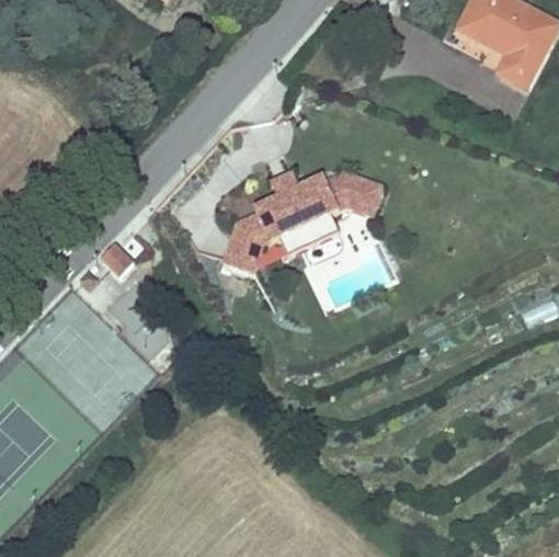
[(144,0),(161,12),(169,0),(144,0)]
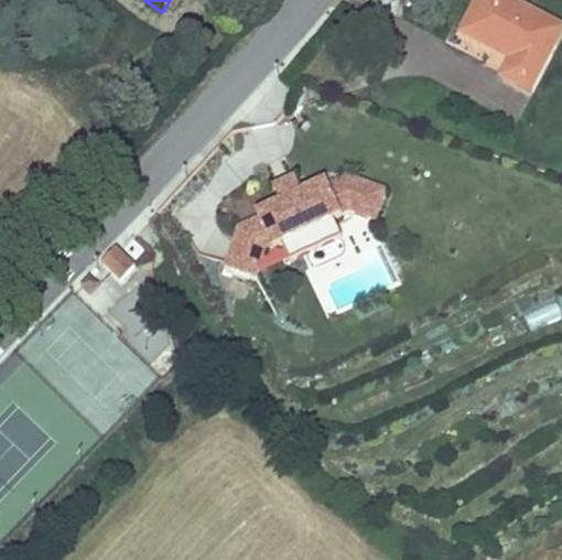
[(561,24),(512,0),(476,0),(460,33),(509,58),(499,78),(529,94),(561,30),(561,24)]
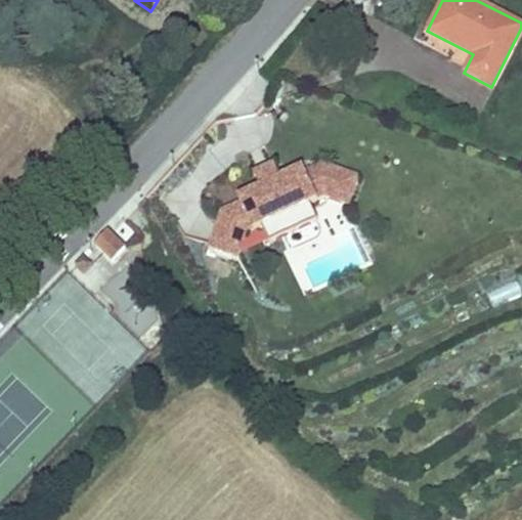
[(259,219),(308,197),(323,189),(324,183),(344,190),(353,167),(321,156),(303,165),(301,160),(278,170),(274,161),(255,170),(259,179),(236,190),(238,195),(220,204),(208,235),(231,244),(238,224),(245,226),(259,219)]
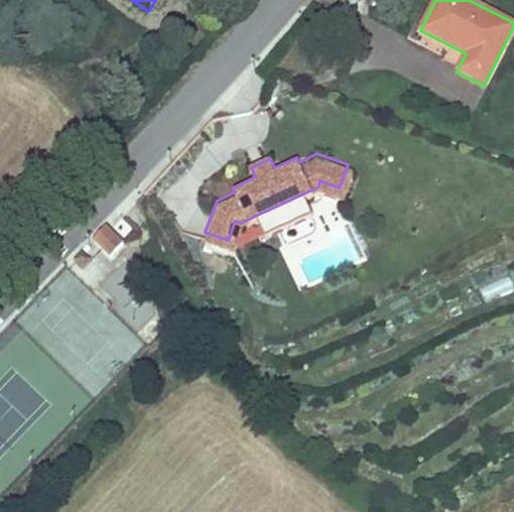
[(342,195),(352,166),(348,164),(339,187),(319,180),(318,186),(342,195)]
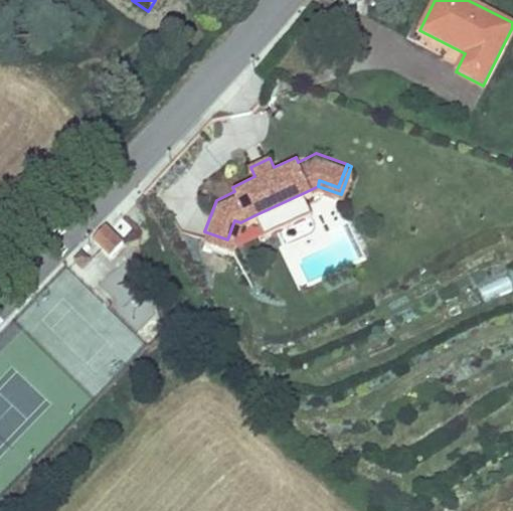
[(263,231),(310,209),(303,193),(254,215),(263,231)]
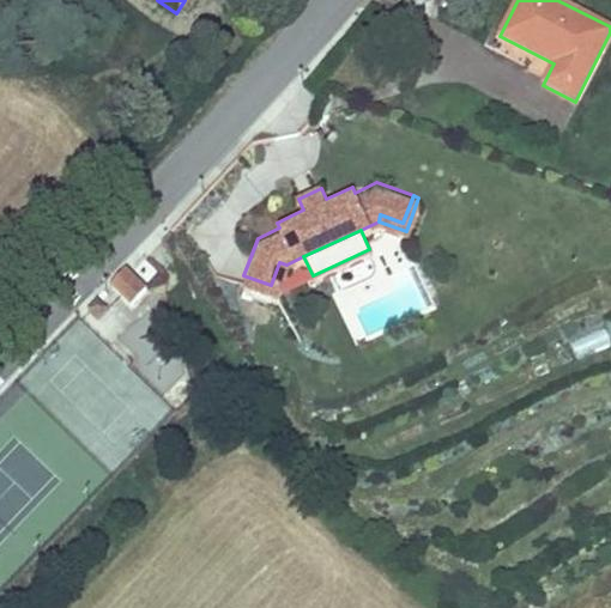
[(128,299),(145,279),(127,262),(109,283),(128,299)]
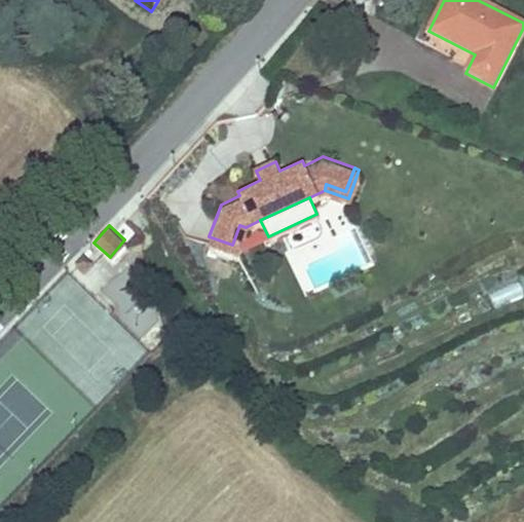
[(236,252),(246,227),(239,225),(232,245),(209,236),(208,240),(236,252)]
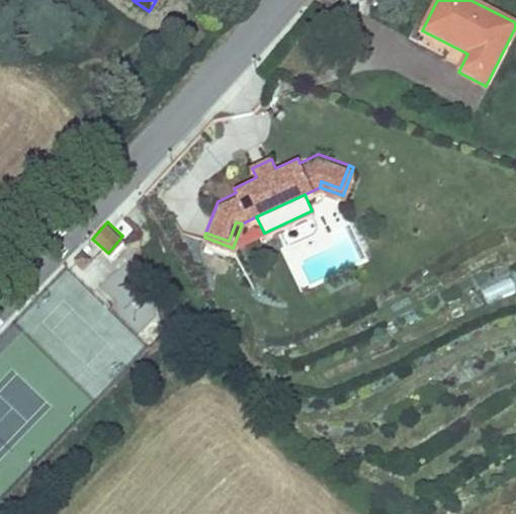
[(85,246),(74,257),(86,265),(94,254),(85,246)]
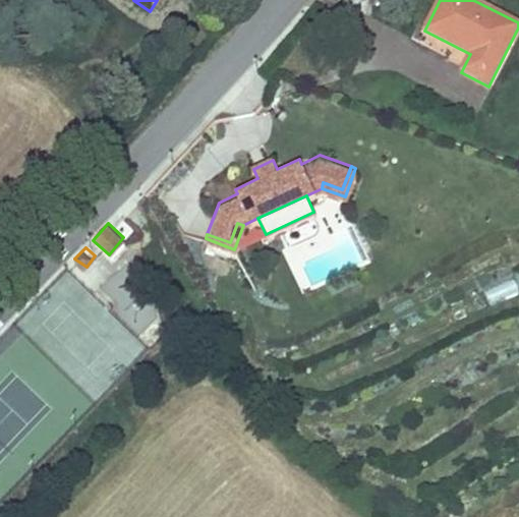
[(487,301),(517,289),(509,270),(479,282),(487,301)]
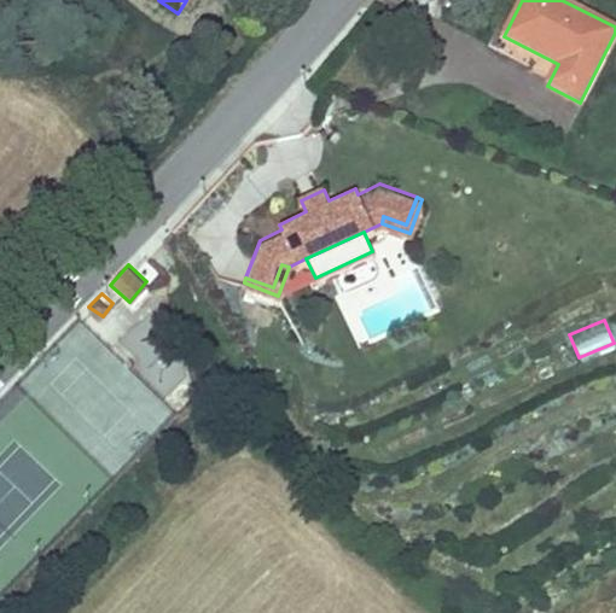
[(146,386),(127,401),(149,432),(169,418),(146,386)]
